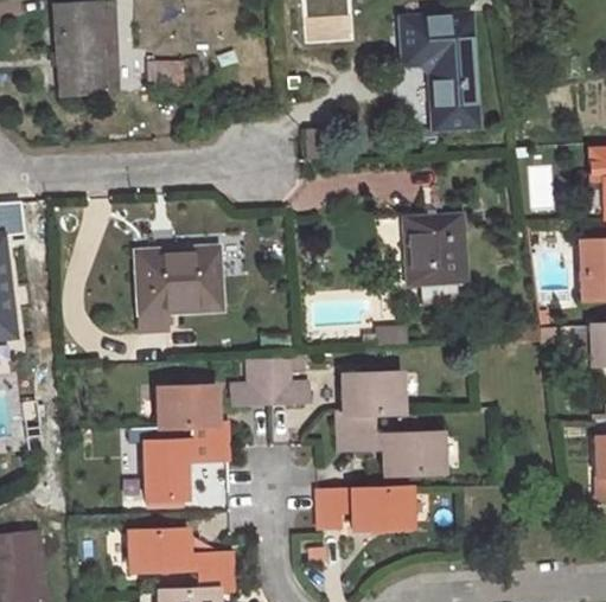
[(58,2),(55,2),(61,90),(114,87),(114,71),(101,72),(96,7),(96,0),(58,2)]
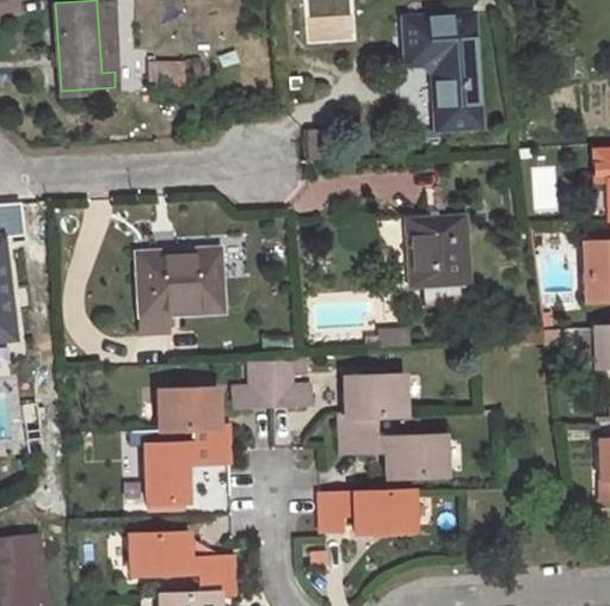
[(470,10),(402,14),(405,60),(416,60),(423,60),(427,62),(431,68),(432,74),(436,123),(478,121),(470,10)]
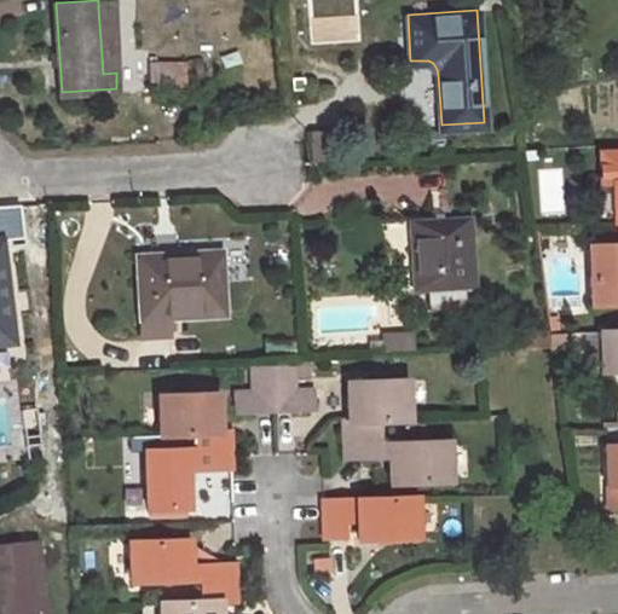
[(186,58),(149,59),(150,87),(188,85),(186,58)]
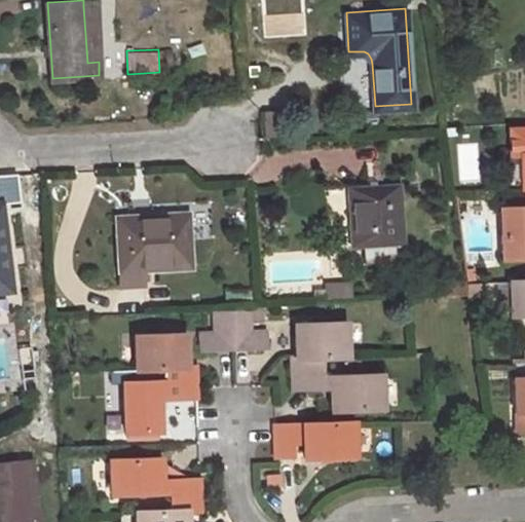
[(510,152),(521,151),(522,184),(524,183),(524,125),(509,127),(510,152)]
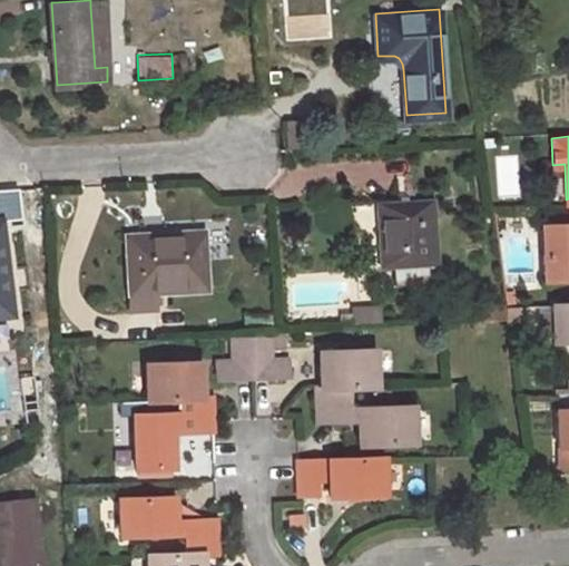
[(433,197),(376,202),(381,264),(392,264),(393,282),(429,281),(428,261),(437,261),(433,197)]
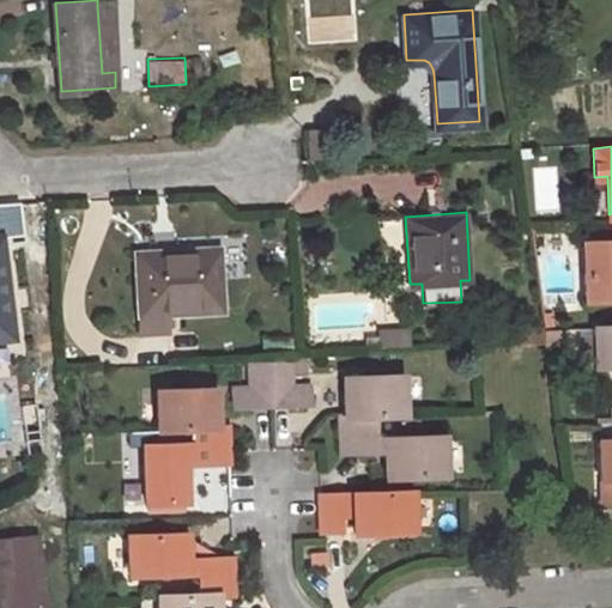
[(587,298),(611,296),(611,239),(585,241),(587,298)]
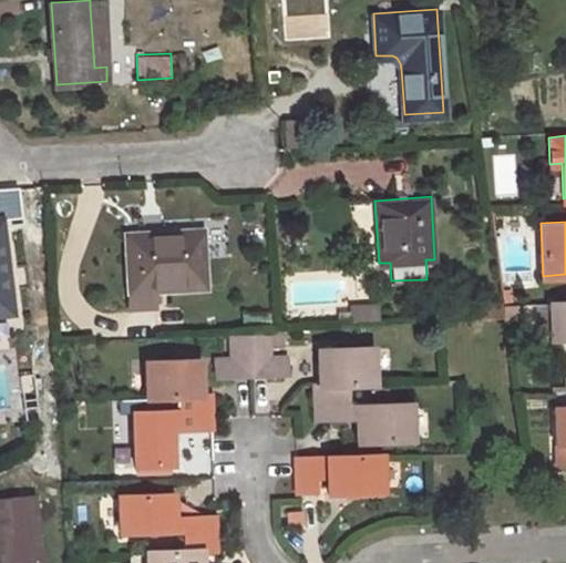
[(205,285),(201,228),(125,233),(130,306),(155,304),(154,288),(205,285)]
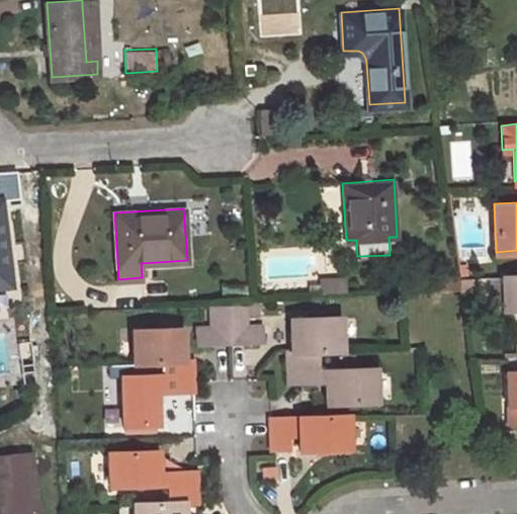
[(0,284),(12,284),(6,241),(3,242),(0,215),(0,284)]
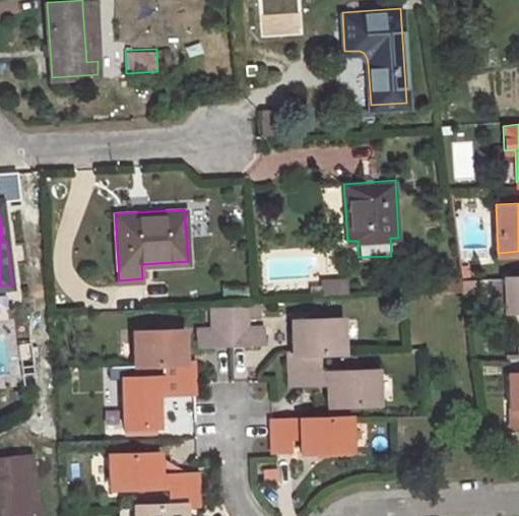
[(506,310),(518,309),(518,275),(504,276),(506,310)]
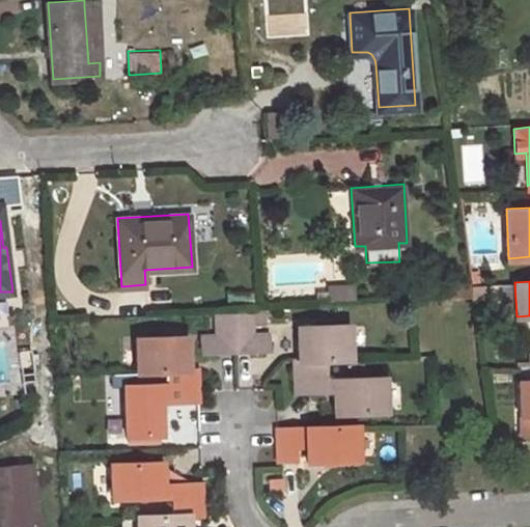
[(343,285),(328,286),(329,303),(344,302),(343,285)]
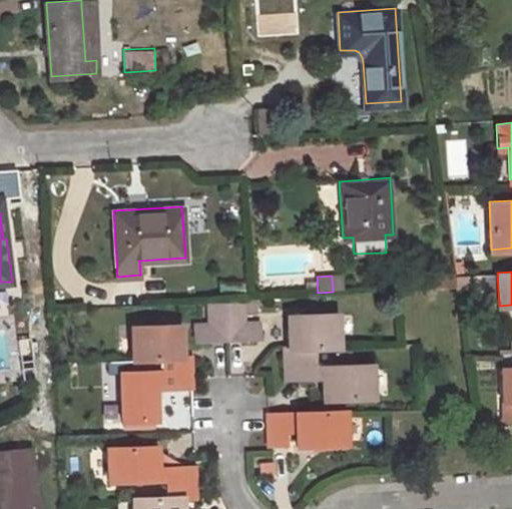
[(342,276),(332,276),(333,292),(343,291),(342,276)]
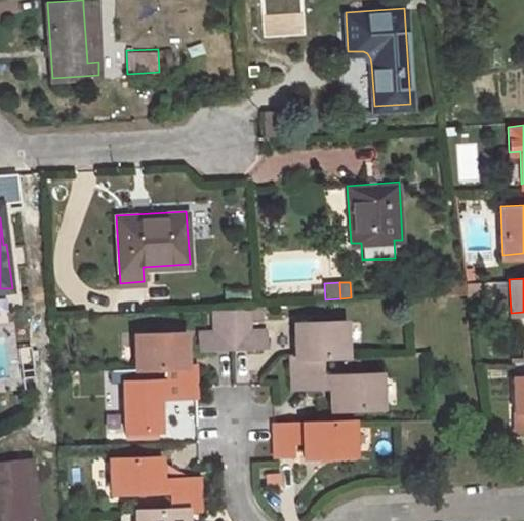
[(266,330),(250,330),(249,304),(231,305),(233,348),(266,347),(266,330)]
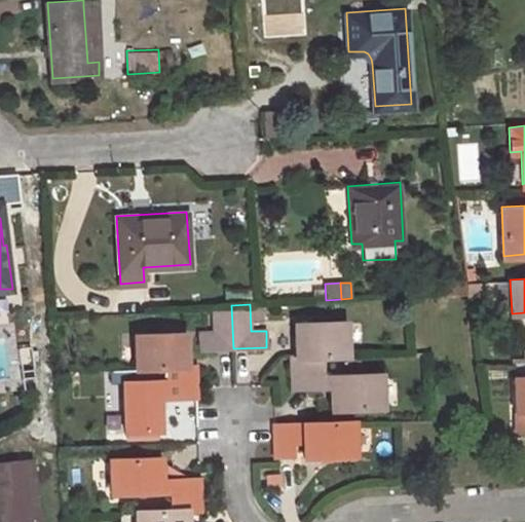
[(201,332),(201,348),(233,348),(231,305),(215,306),(216,332),(201,332)]
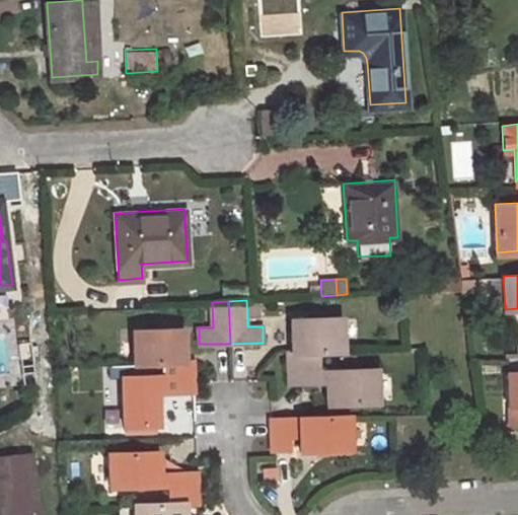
[(341,317),(292,318),(293,352),(318,351),(342,350),(341,317)]
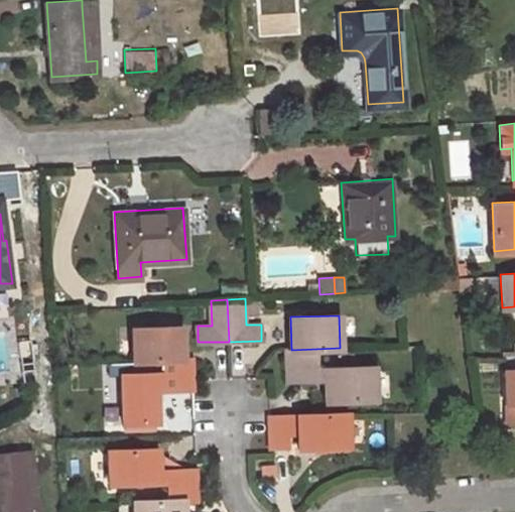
[(181,327),(132,329),(133,359),(161,359),(182,358),(181,327)]
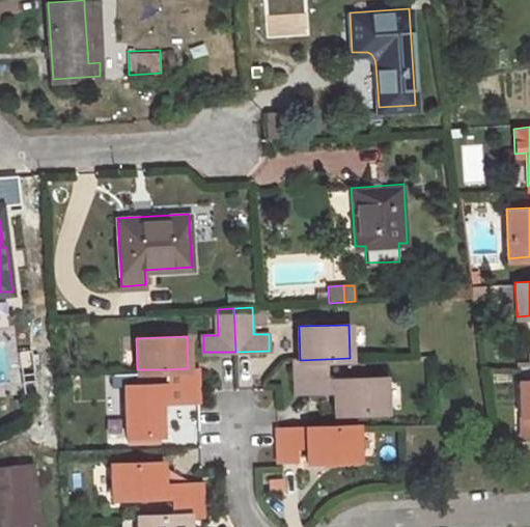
[(295,360),(296,390),(327,390),(327,380),(326,359),(300,360),(295,360)]
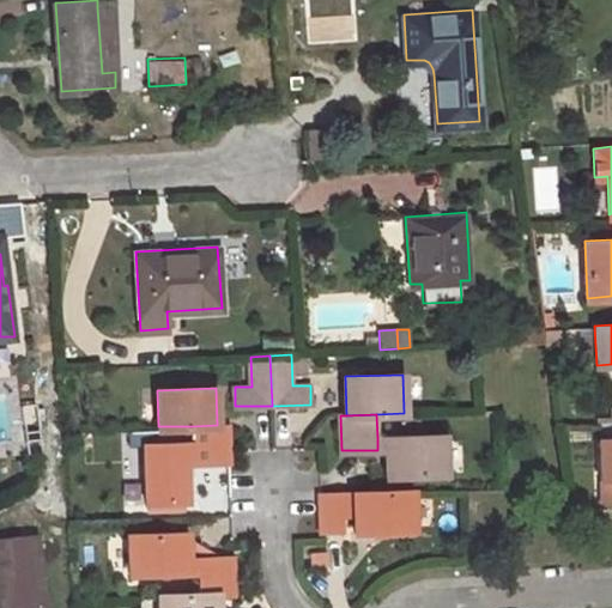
[(192,442),(193,462),(228,461),(226,424),(217,425),(192,426),(192,442)]
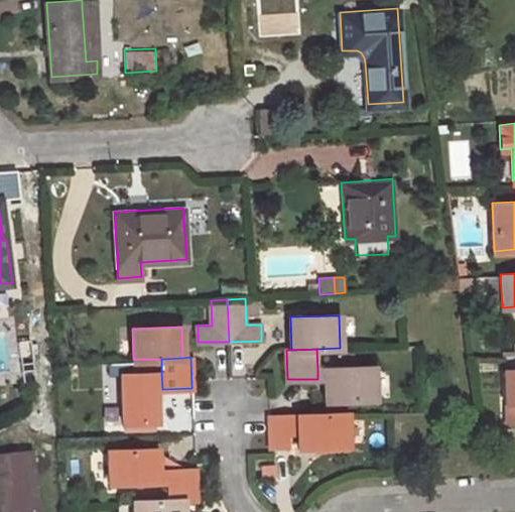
[(325,400),(373,399),(372,367),(324,368),(325,378),(325,400)]
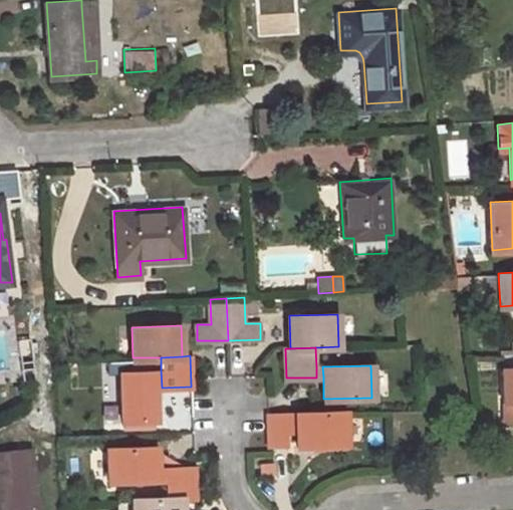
[(512,367),(502,368),(503,401),(512,400),(512,367)]
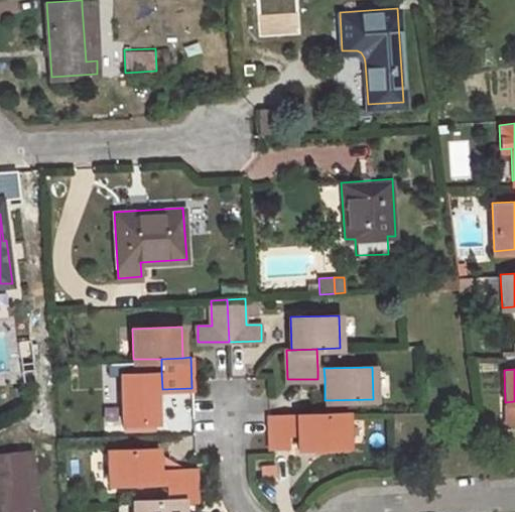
[(161,372),(153,373),(154,389),(162,389),(161,372)]
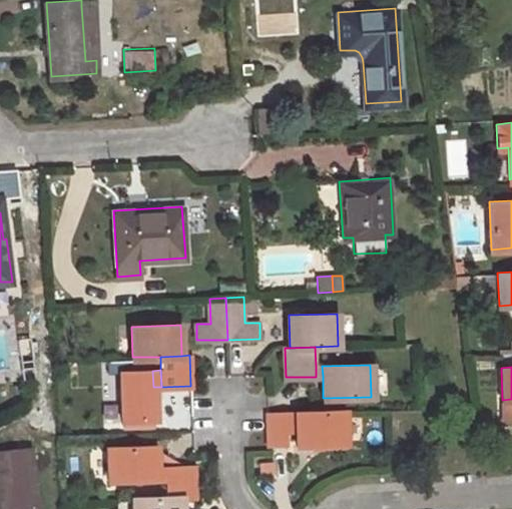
[(122,420),(155,418),(153,387),(152,371),(119,373),(122,420)]
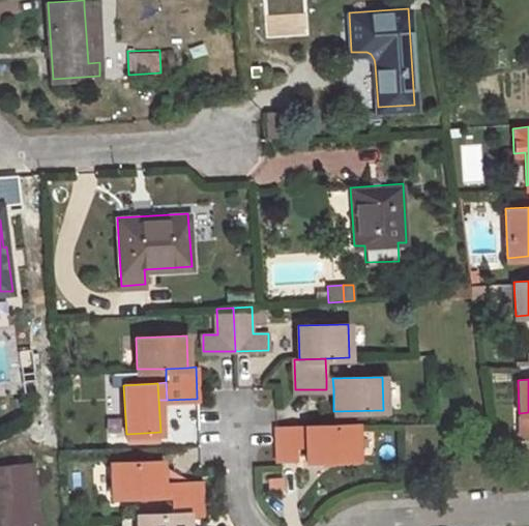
[(528,412),(519,413),(520,433),(528,432),(528,412)]
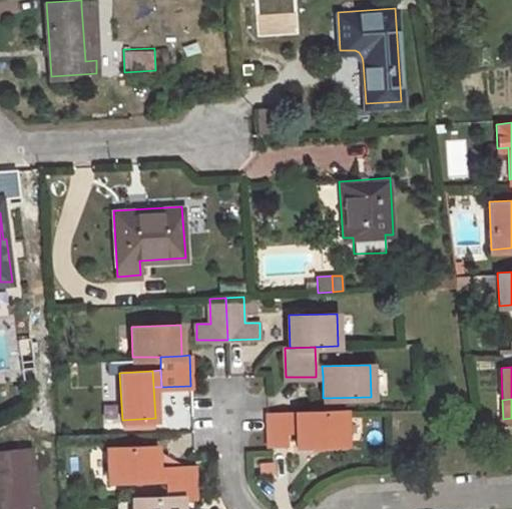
[(297,446),(345,444),(344,410),(267,414),(268,443),(286,443),(286,430),(297,430),(297,446)]
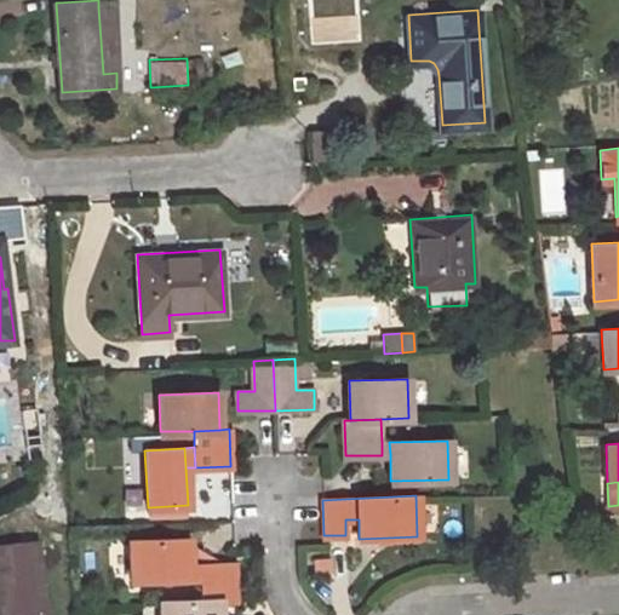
[(47,614),(39,539),(0,542),(0,614),(47,614)]
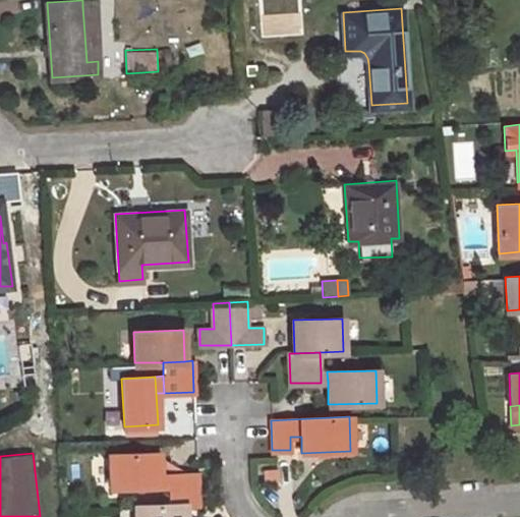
[(158,454),(108,455),(110,489),(159,486),(159,475),(158,454)]
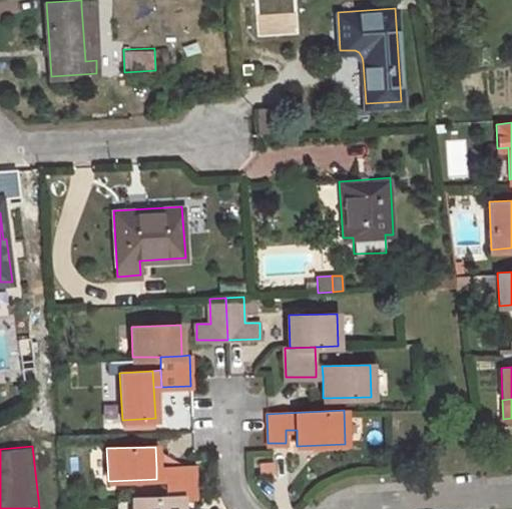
[(193,494),(193,467),(163,468),(164,479),(164,496),(181,495),(193,494)]
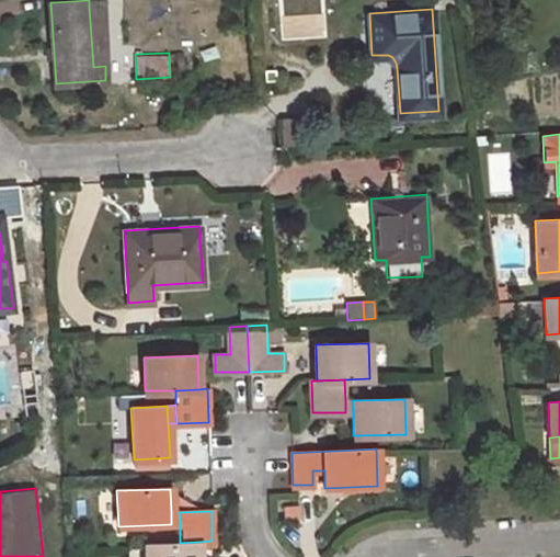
[(145,544),(146,556),(198,556),(198,542),(180,543),(145,544)]
